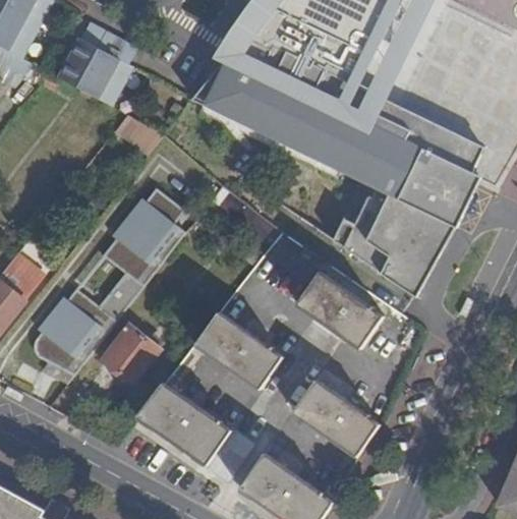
[(0,46),(19,57),(50,0),(0,0),(0,46)]
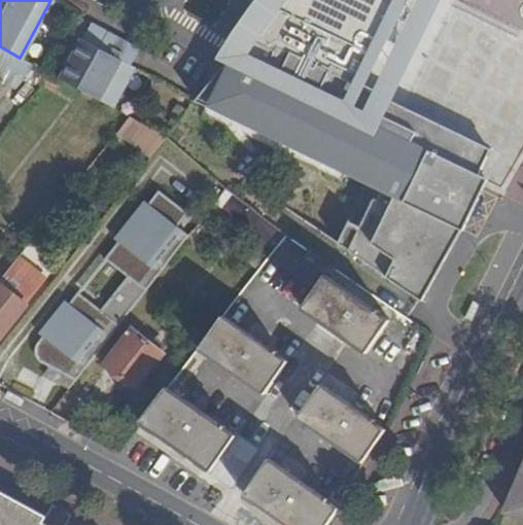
[(381,191),(459,229),(460,230),(485,178),(476,173),(488,147),(383,97),(353,82),(368,53),(375,57),(402,0),(264,0),(239,34),(241,36),(231,56),(230,54),(193,100),(381,191)]
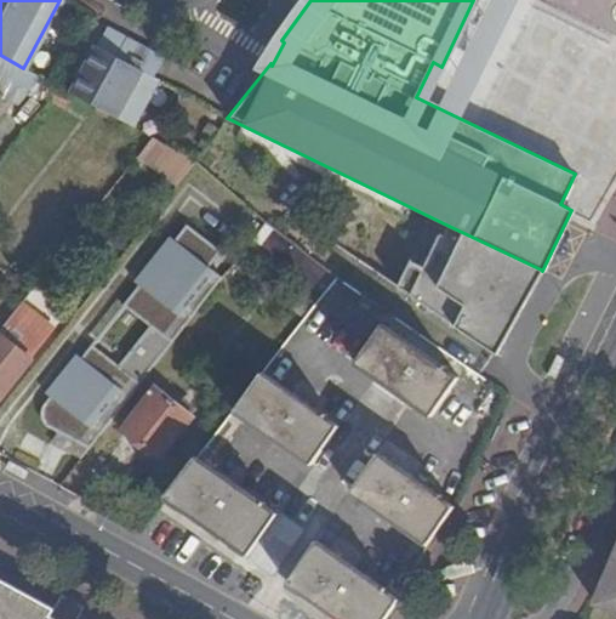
[(473,0),(441,67),(433,62),(416,97),(451,114),(505,0),(473,0)]
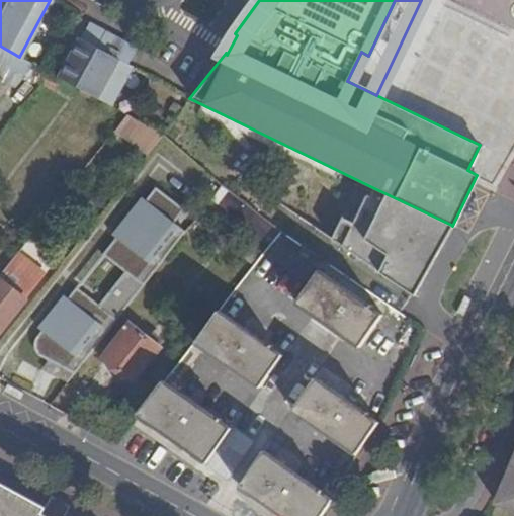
[(76,36),(55,76),(58,78),(108,105),(130,66),(124,63),(134,47),(86,21),(78,37),(76,36)]
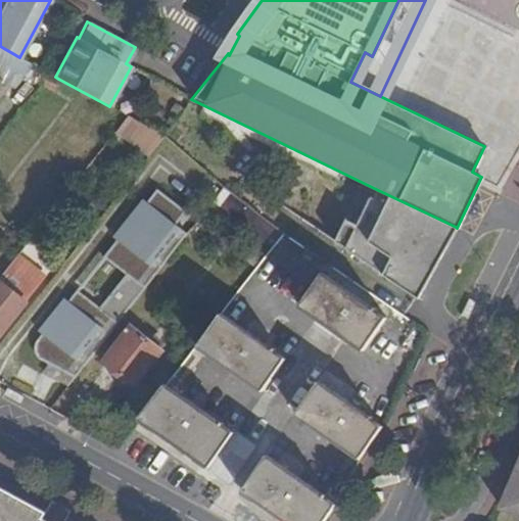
[(0,78),(13,86),(22,73),(30,63),(19,57),(0,46),(0,78)]
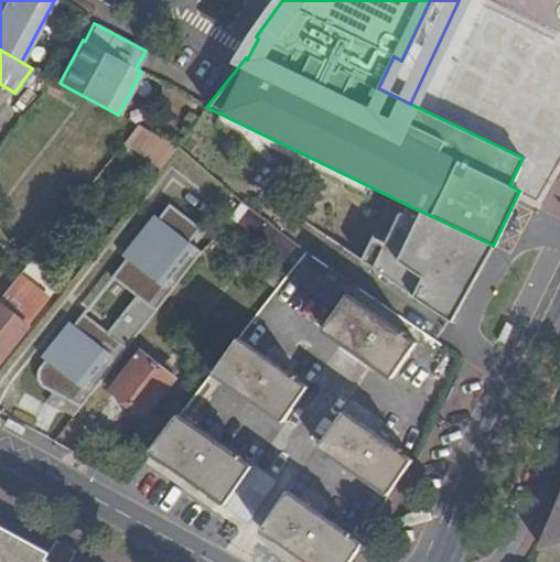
[(51,77),(32,68),(24,78),(42,88),(51,77)]
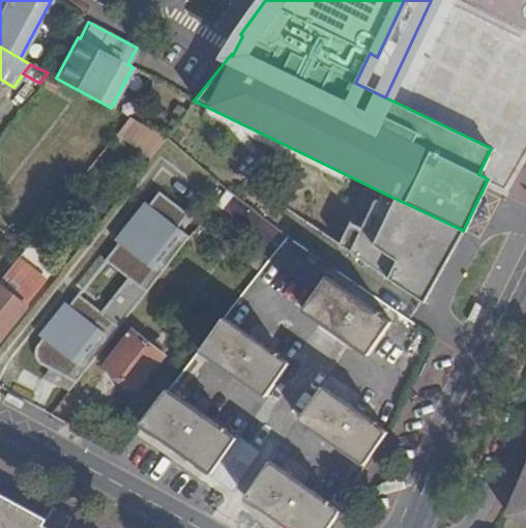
[(48,72),(39,83),(53,90),(59,80),(56,78),(48,72)]
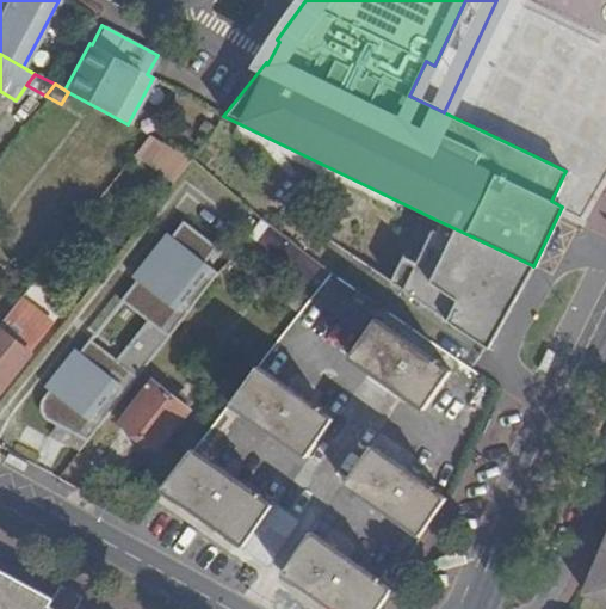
[(147,134),(134,151),(172,179),(189,158),(147,134)]
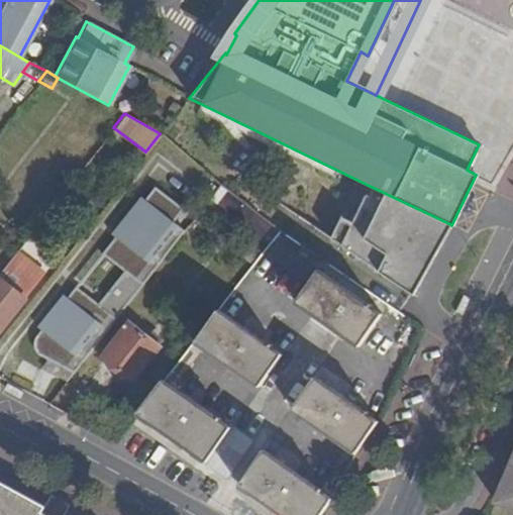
[(172,217),(182,204),(155,183),(141,199),(137,196),(114,225),(119,229),(103,249),(126,268),(100,303),(76,284),(65,299),(60,296),(41,319),(46,322),(33,339),(32,341),(32,344),(32,347),(34,349),(36,352),(72,372),(182,229),(172,217)]
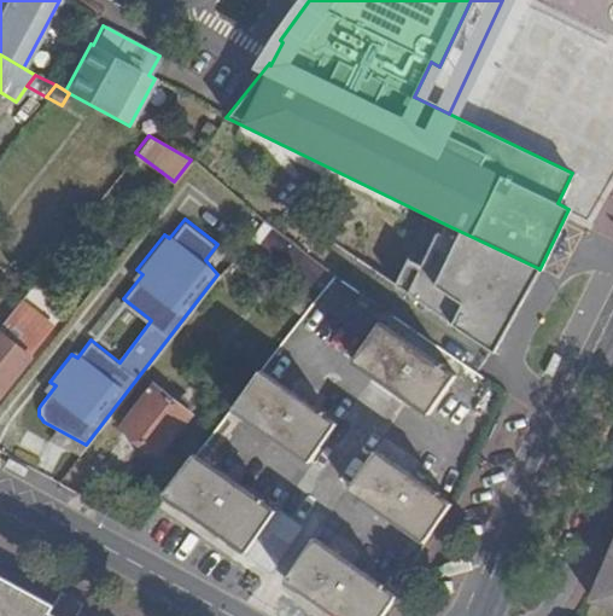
[(286,265),(298,248),(261,219),(251,232),(260,239),(257,242),(286,265)]
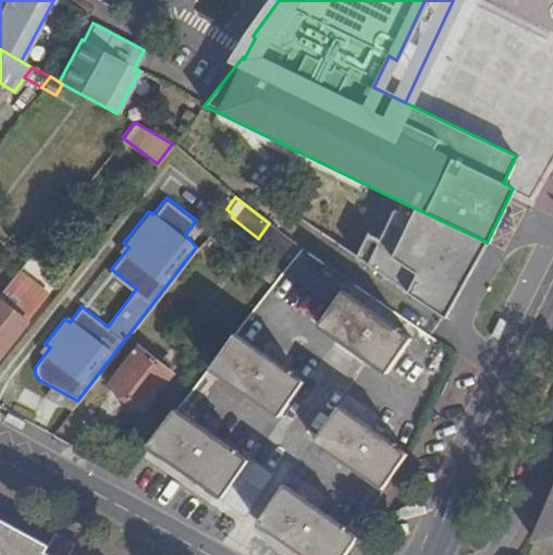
[(486,242),(403,202),(398,211),(394,210),(365,263),(443,317),(457,292),(467,274),(486,242)]
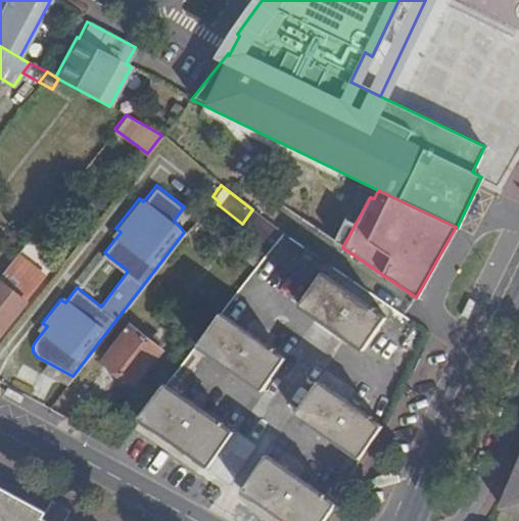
[(280,232),(252,209),(242,224),(264,240),(270,245),(280,232)]
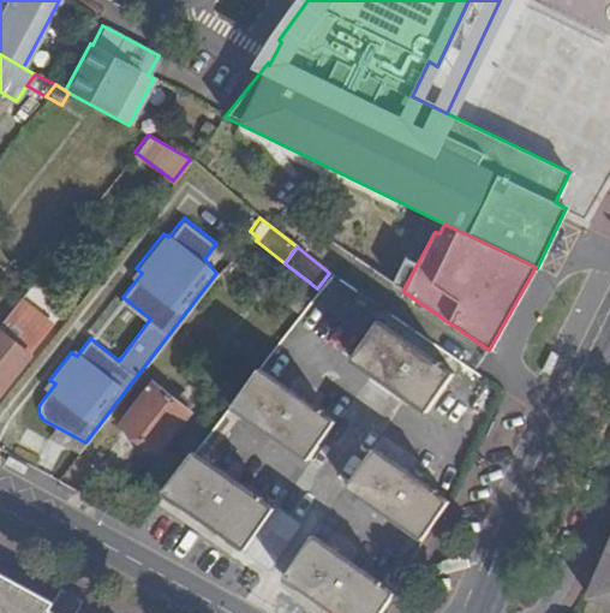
[(298,314),(317,289),(310,283),(301,293),(297,290),(286,304),(298,314)]
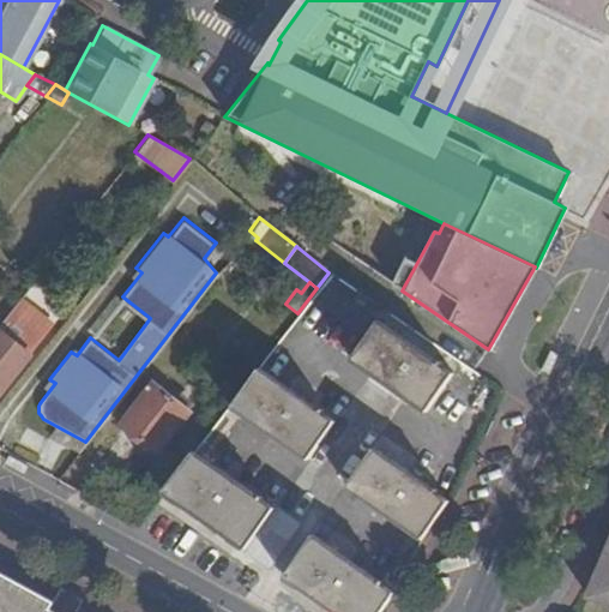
[(121,303),(97,342),(121,357),(144,317),(121,303)]
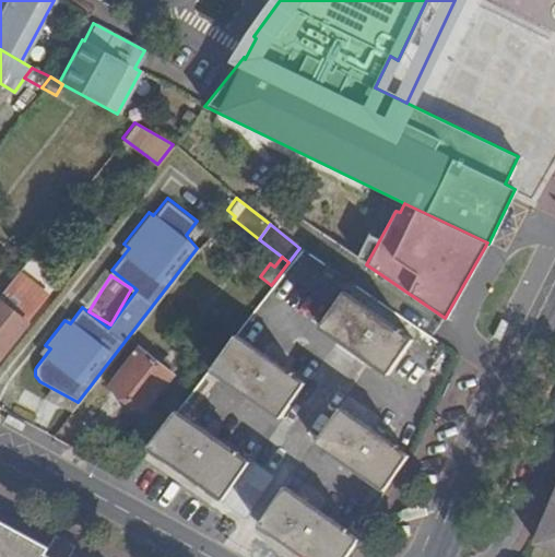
[(24,317),(43,294),(20,276),(0,303),(0,353),(26,319),(24,317)]
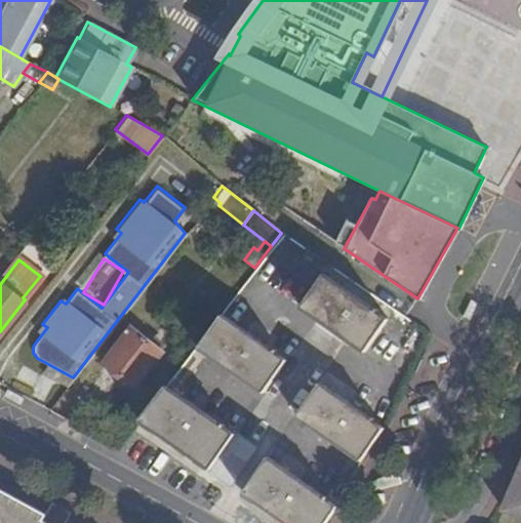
[(385,318),(321,273),(297,306),(361,351),(385,318)]
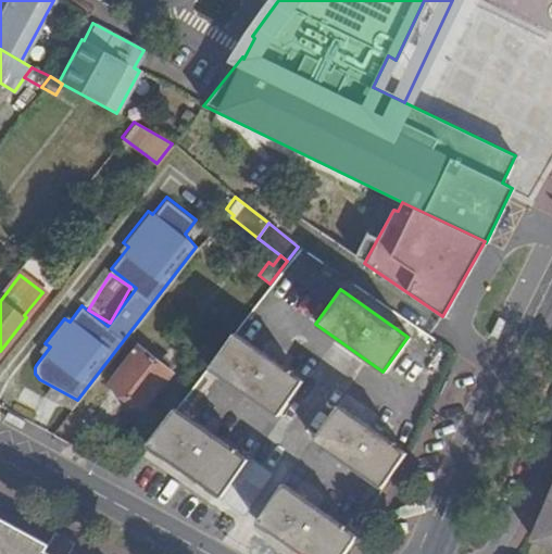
[(300,380),(233,332),(208,367),(276,415),(300,380)]
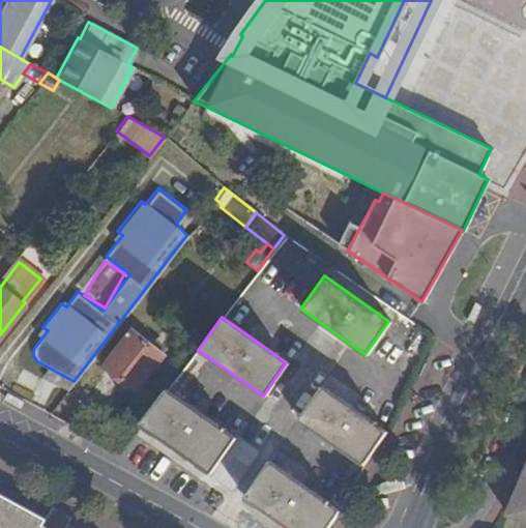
[(162,354),(129,329),(101,364),(135,389),(162,354)]
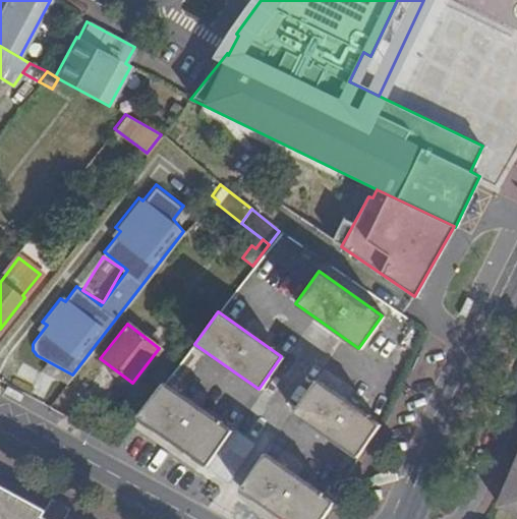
[(168,375),(172,378),(189,355),(185,352),(168,375)]
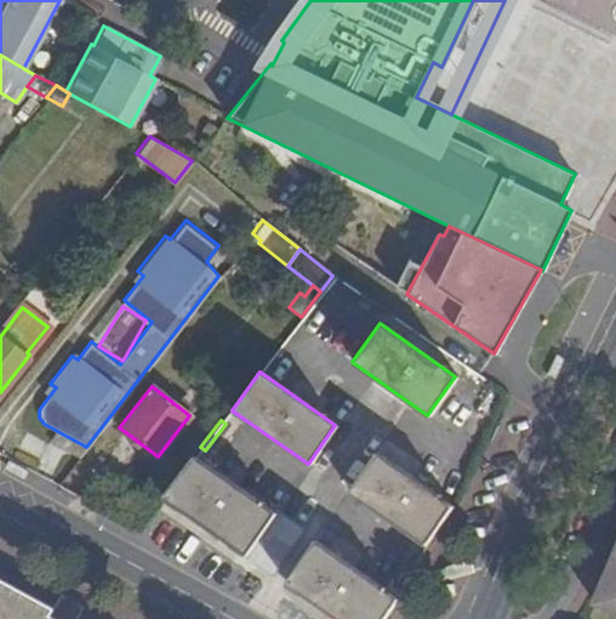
[(347,490),(423,544),(450,505),(375,453),(347,490)]
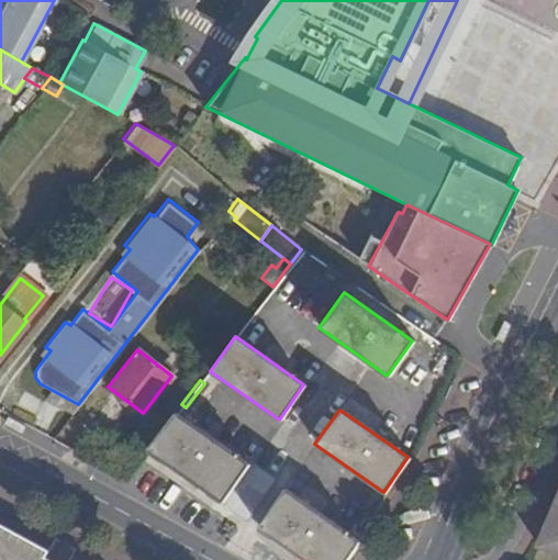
[(174,413),(147,447),(236,510),(240,504),(244,503),(249,507),(268,479),(174,413)]
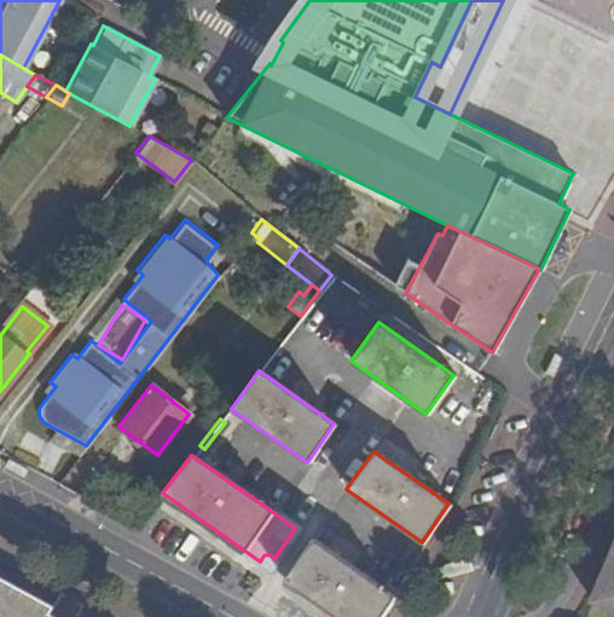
[(613,538),(601,569),(610,575),(595,603),(613,613),(613,538)]
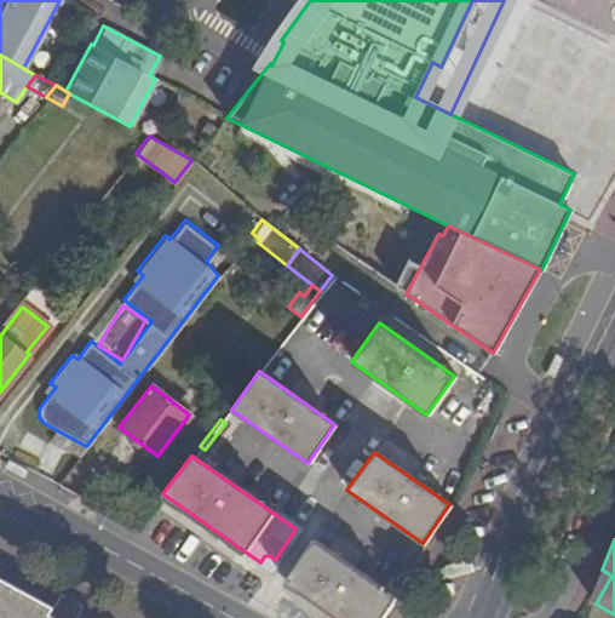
[(379,617),(394,598),(312,541),(285,579),(339,617),(379,617)]
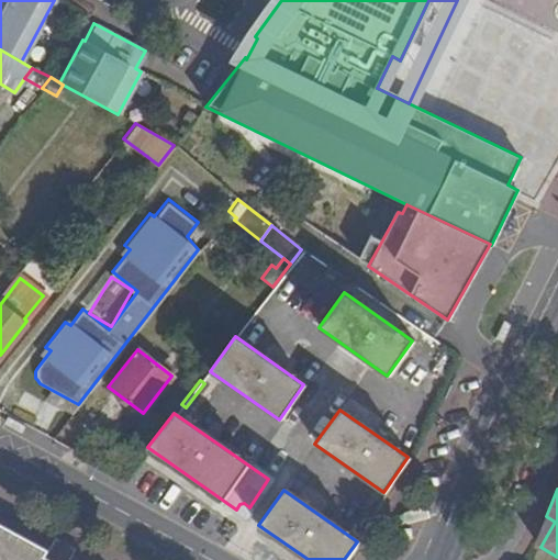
[(371,501),(357,528),(363,532),(377,504),(371,501)]
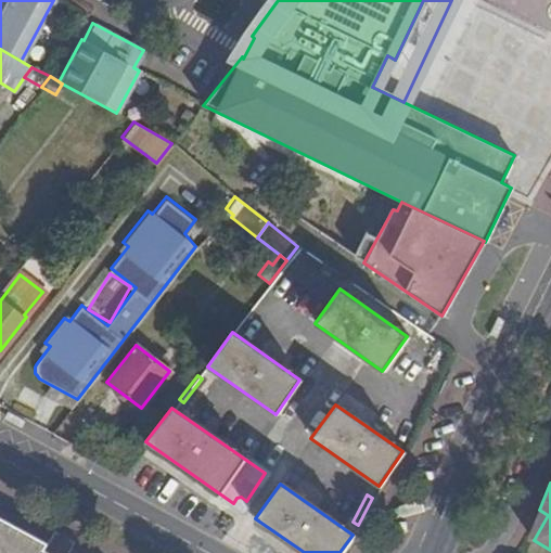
[(236,498),(233,503),(241,509),(246,501),(241,497),(236,498)]
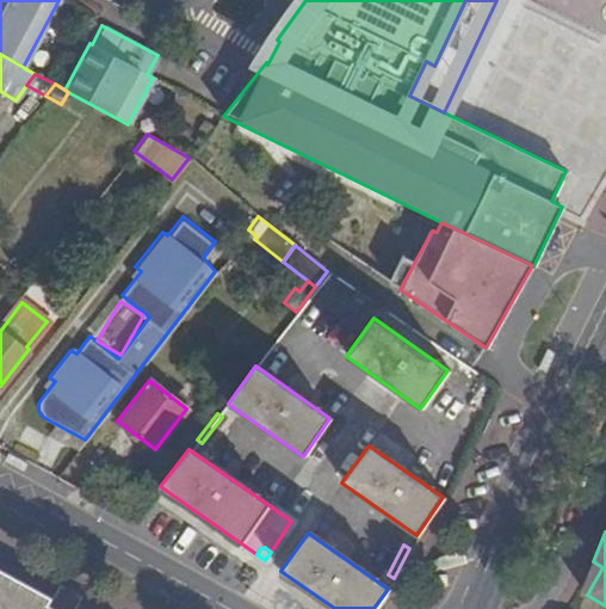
[(581,591),(587,595),(603,567),(593,561),(581,591)]
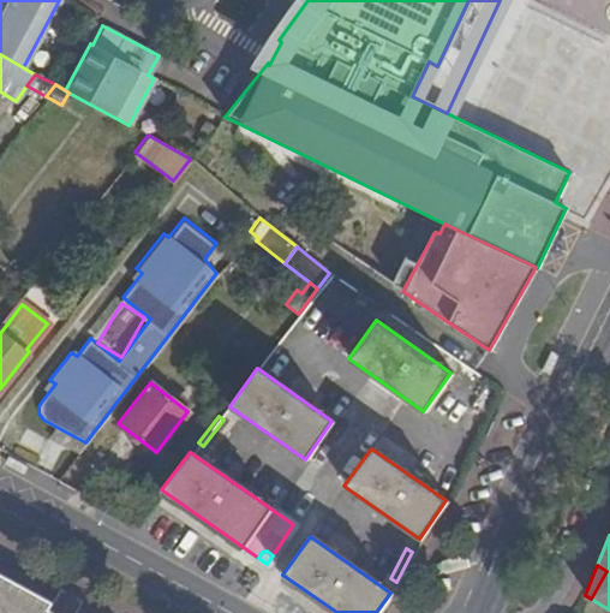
[(71,612),(76,607),(65,601),(53,594),(49,601),(0,573),(0,612),(71,612)]
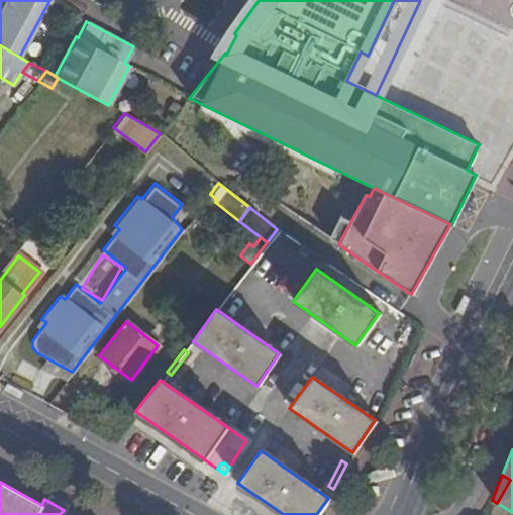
[(67,504),(47,494),(44,499),(55,505),(64,510),(67,504)]
